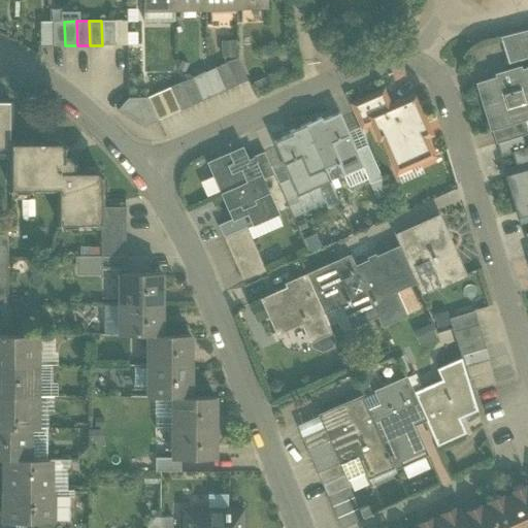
[(113,21),(101,21),(102,45),(114,45),(113,21)]
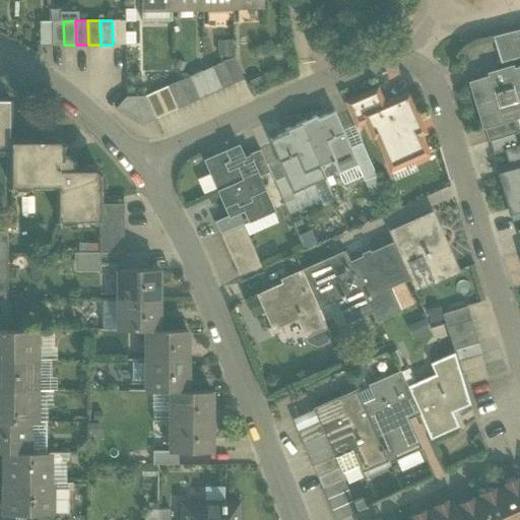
[(125,45),(124,20),(112,20),(113,45),(125,45)]
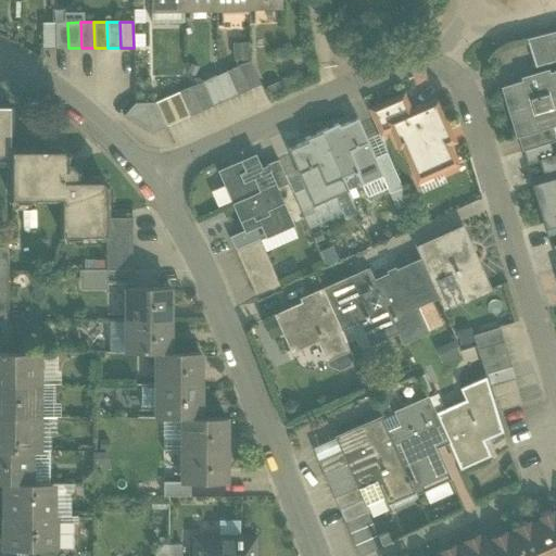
[(54,49),(54,23),(41,23),(41,49),(54,49)]
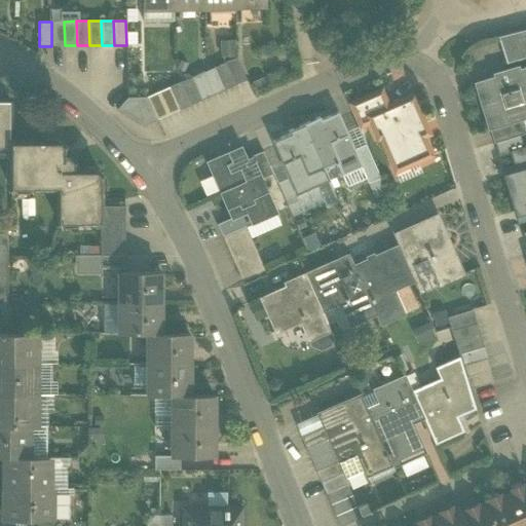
[(65,45),(64,22),(51,22),(51,46),(65,45)]
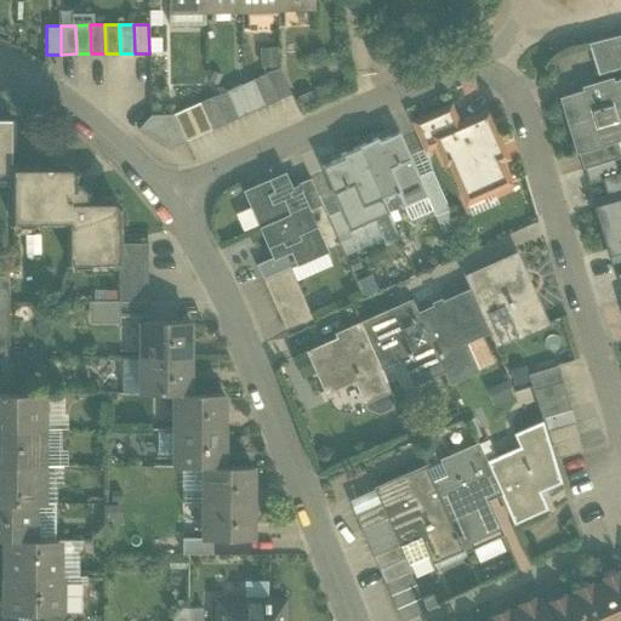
[(619,35),(587,44),(597,74),(620,67),(620,40),(620,41),(619,35)]
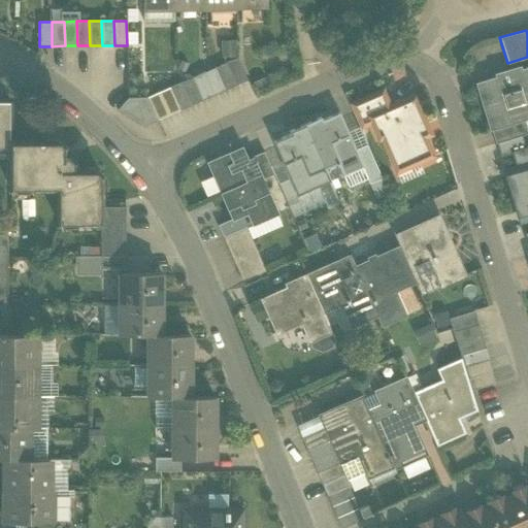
[(234,55),(234,39),(219,39),(220,55),(234,55)]
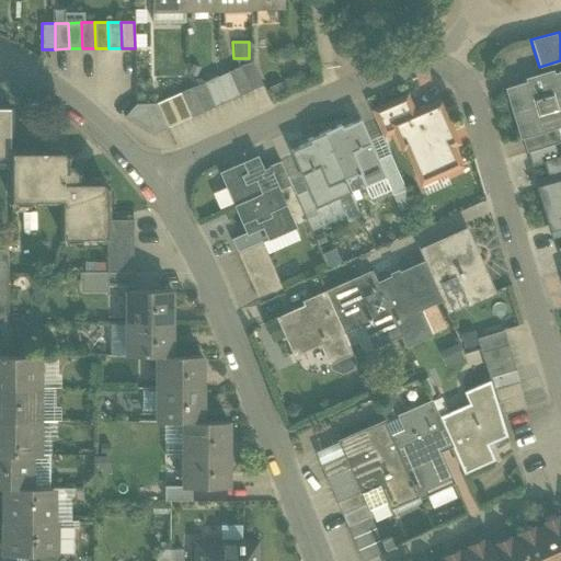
[(252,61),(240,67),(250,91),(263,86),(252,61)]
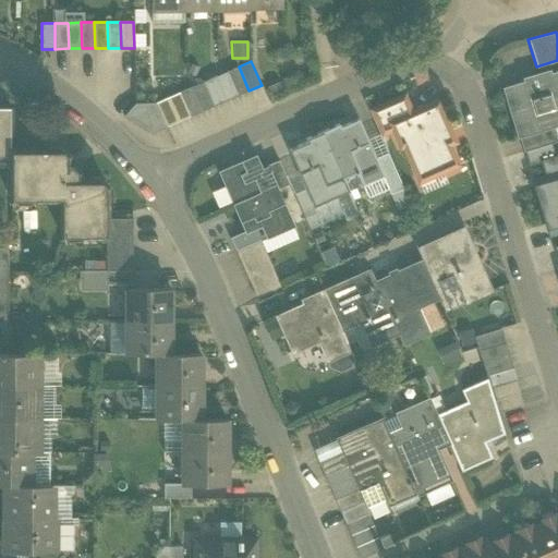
[(239,67),(227,72),(237,96),(249,91),(239,67)]
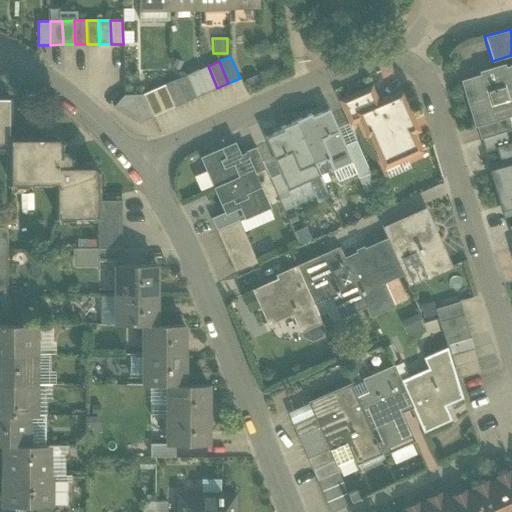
[(503,64),(490,68),(491,73),(462,82),(475,125),(507,115),(511,113),(511,107),(510,101),(511,100),(511,66),(505,68),(503,64)]
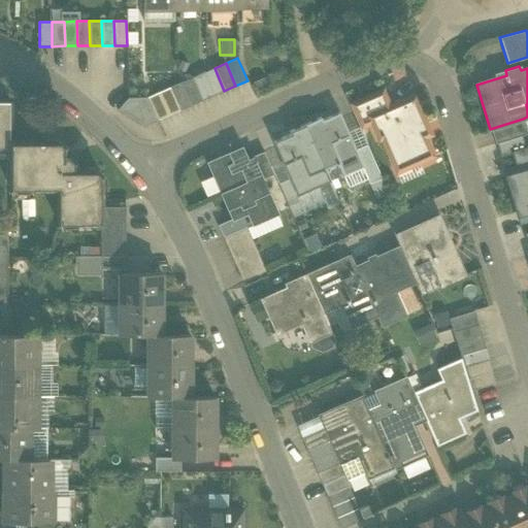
[(215,68),(203,73),(212,96),(224,91),(215,68)]
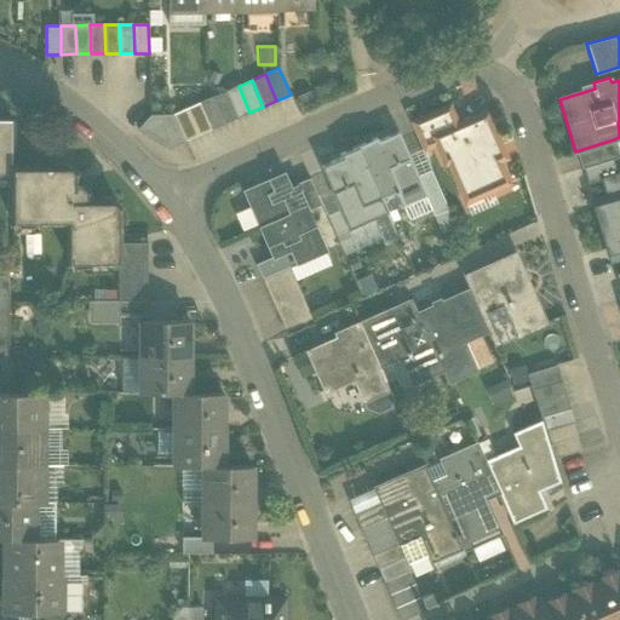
[(239,86),(225,92),(236,119),(250,113),(239,86)]
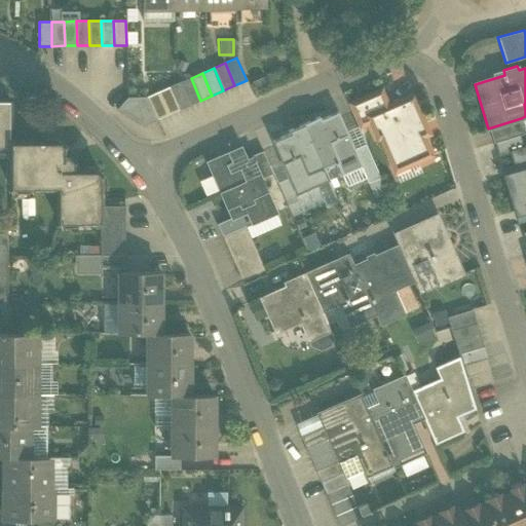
[(191,78),(180,82),(189,105),(200,101),(191,78)]
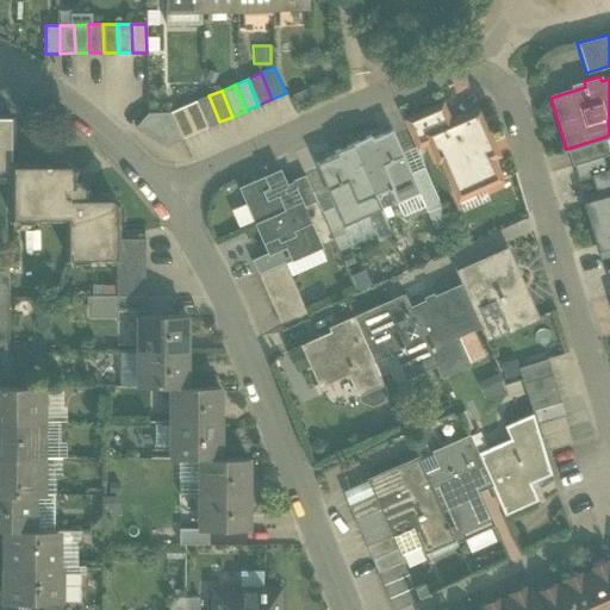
[(209,95),(195,101),(207,128),(219,122),(209,95)]
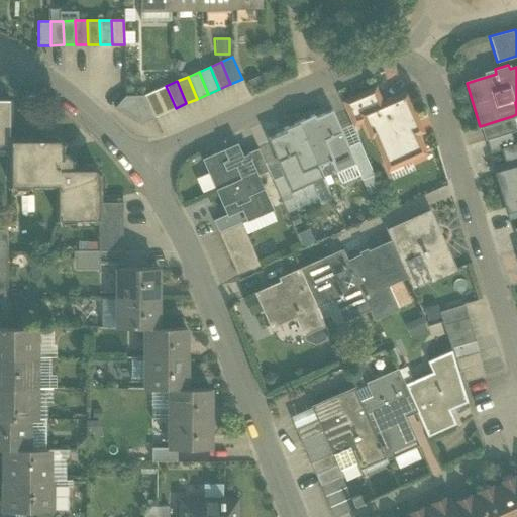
[(166,86),(154,91),(165,113),(176,108),(166,86)]
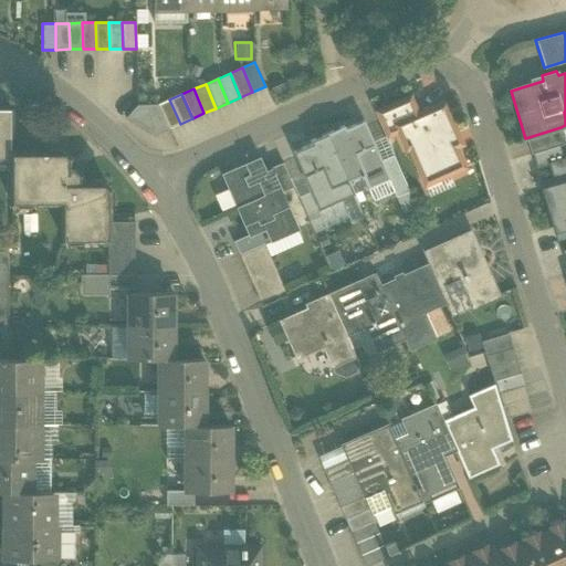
[(409,97),(374,113),(383,132),(394,126),(394,125),(417,115),(409,97)]
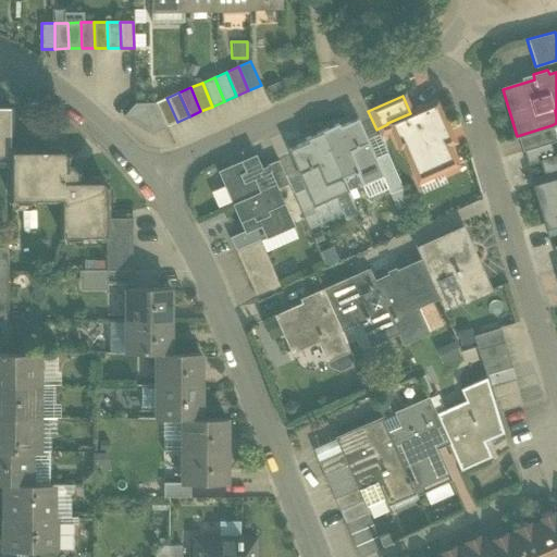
[(166,98),(155,103),(165,127),(177,122),(166,98)]
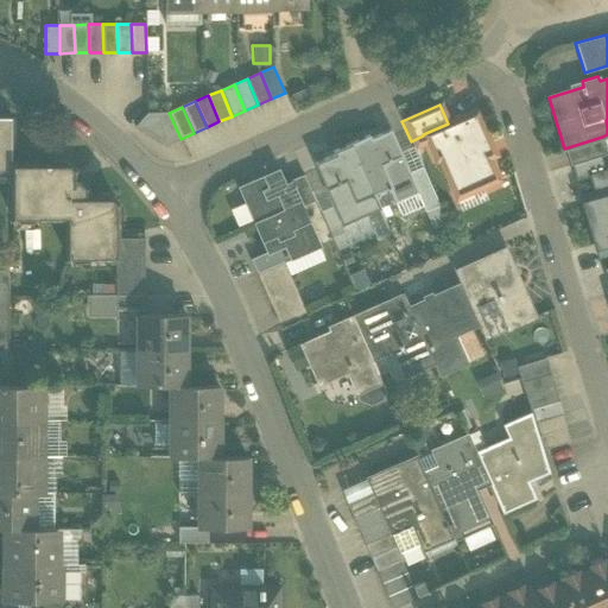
[(448,124),(423,134),(423,135),(411,141),(415,150),(426,144),(435,162),(438,160),(451,191),(464,185),(469,194),(499,181),(486,150),(488,149),(480,130),(483,128),(476,111),(448,124)]
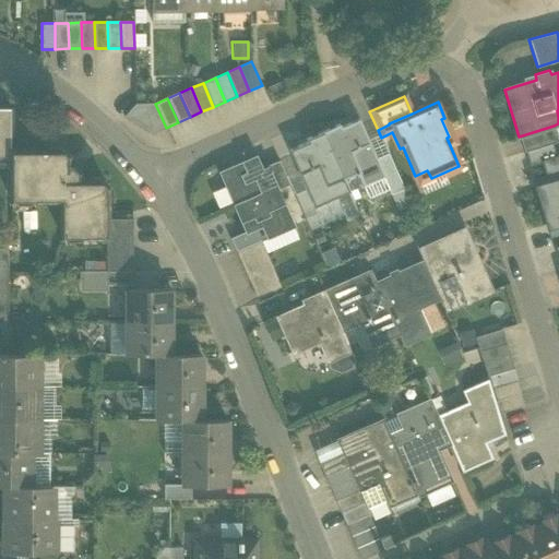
[(155,104),(134,105),(123,117),(151,134),(166,128),(155,104)]
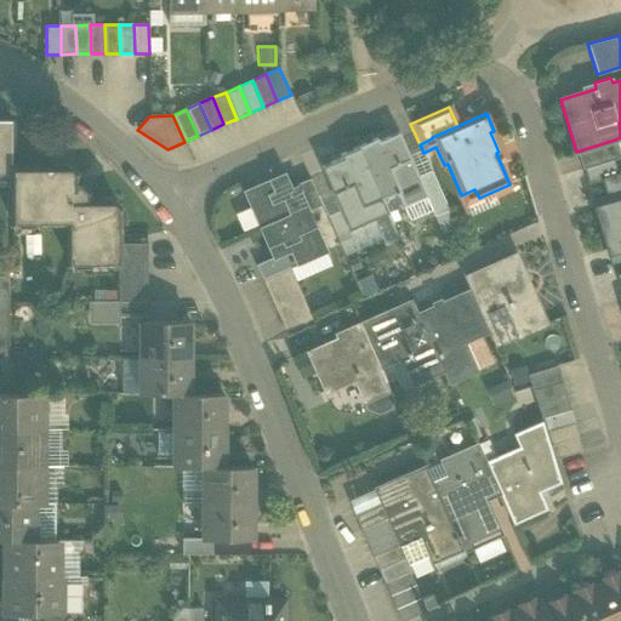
[(0,175),(12,175),(12,169),(12,119),(0,119),(0,175)]
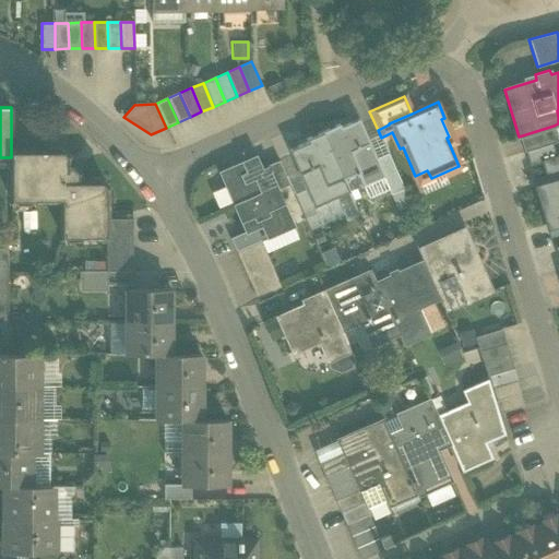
[(358,120),(341,128),(339,125),(322,132),(343,179),(357,173),(363,186),(382,178),(384,177),(376,158),(358,120)]
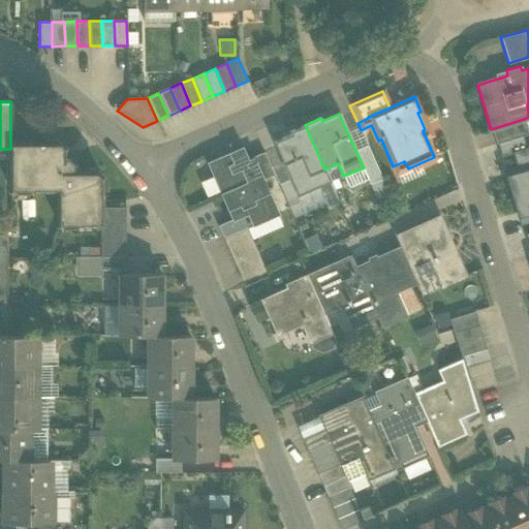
[(524,119),(496,128),(500,143),(524,135),(528,134),(524,119)]
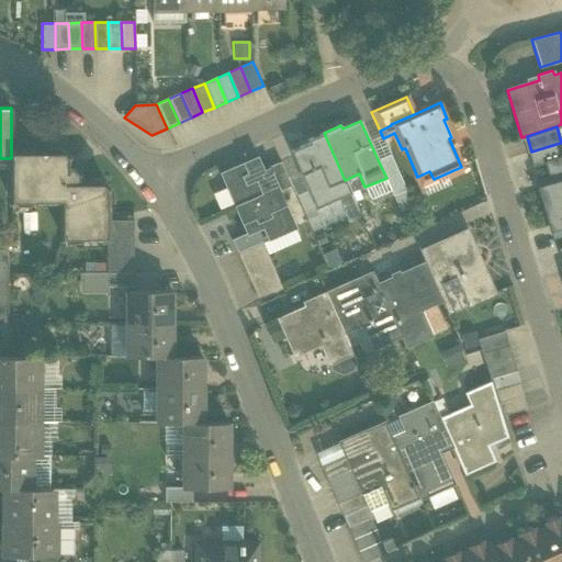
[(324,133),(307,141),(308,144),(290,152),(306,190),(315,209),(350,193),(345,180),(324,133)]
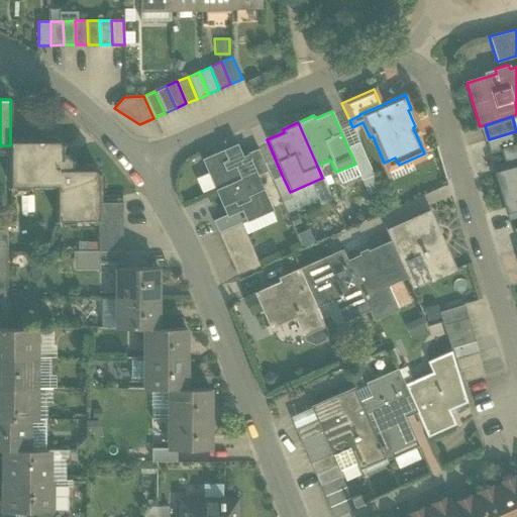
[(489,139),(486,140),(490,153),(501,149),(501,148),(515,144),(512,132),(489,139)]
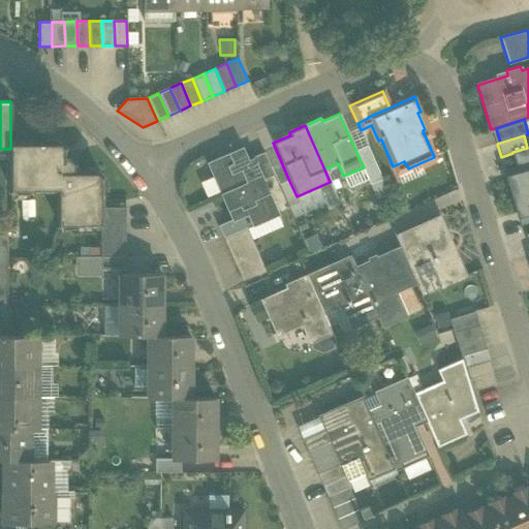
[(60,144),(10,144),(10,149),(10,188),(59,188),(59,224),(100,224),(100,208),(100,177),(96,172),(74,172),(74,164),(66,156),(64,156),(64,149),(60,144)]
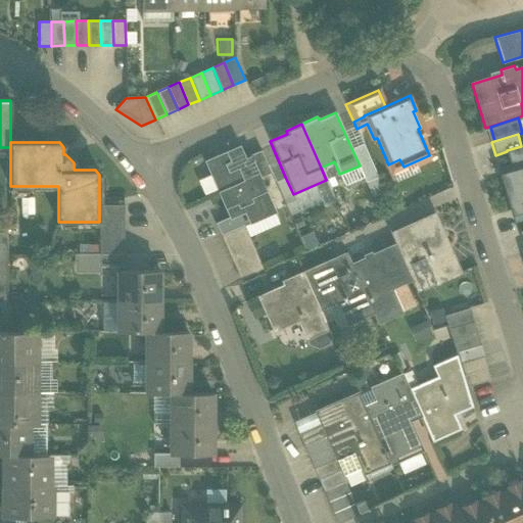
[(377,177),(363,144),(351,148),(360,165),(358,167),(365,183),(377,177)]
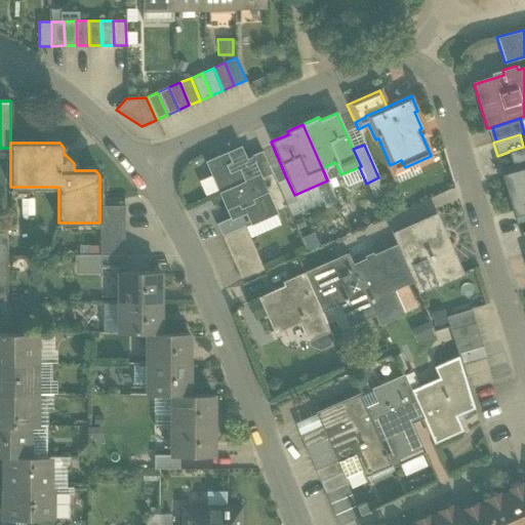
[(524,146),(523,147),(509,151),(509,152),(513,165),(500,169),(517,221),(524,219),(524,221),(524,146)]
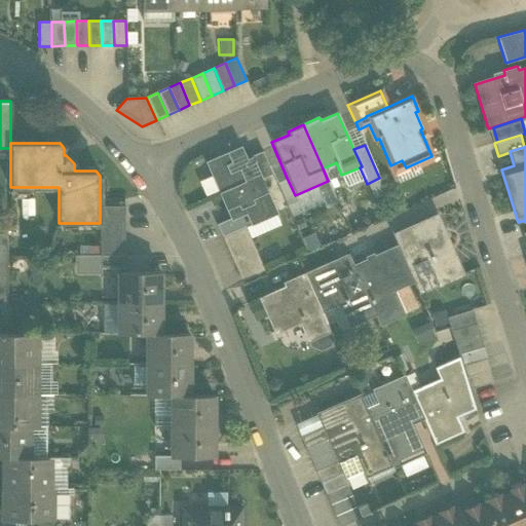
[(240,148),(207,163),(220,193),(259,176),(252,158),(251,159),(246,161),(240,148)]
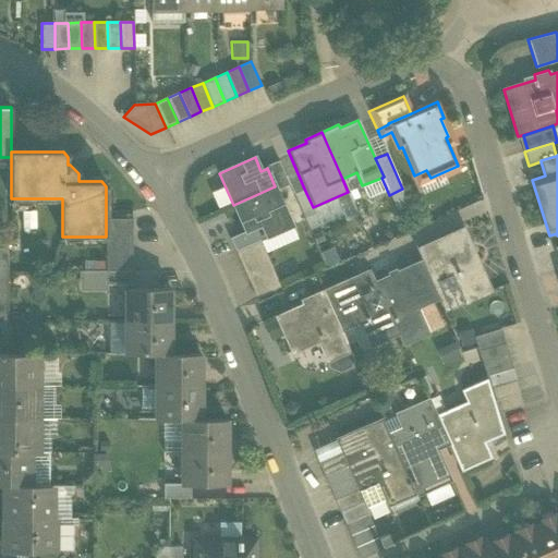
[(278,161),(265,167),(266,169),(267,168),(275,186),(277,191),(289,185),(278,161)]
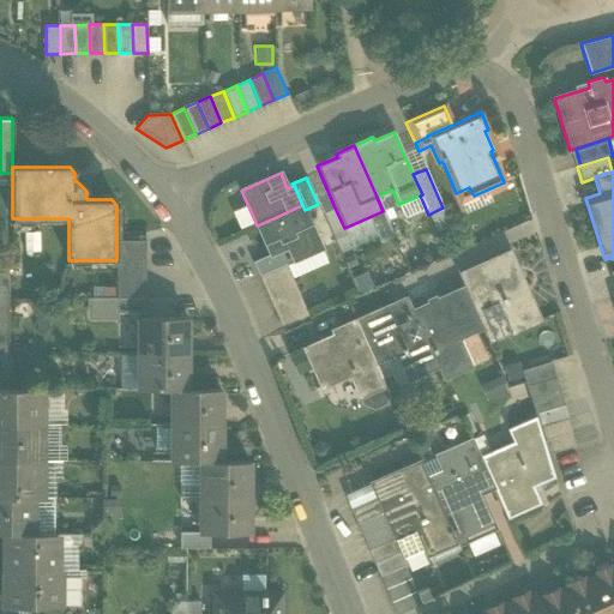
[(302,205),(257,226),(270,254),(270,256),(287,248),(293,262),(321,250),(305,210),(302,205)]
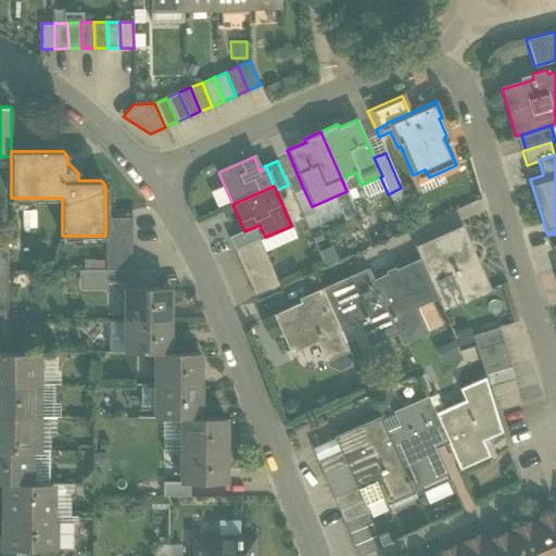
[(303,188),(291,193),(307,230),(319,225),(312,206),(303,188)]
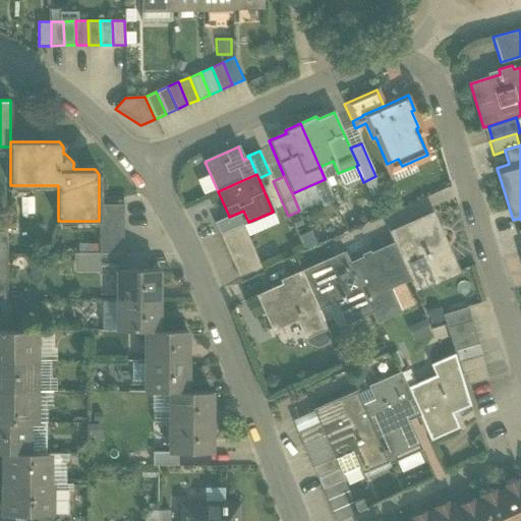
[(99,221),(100,253),(123,253),(123,205),(99,205),(99,221)]
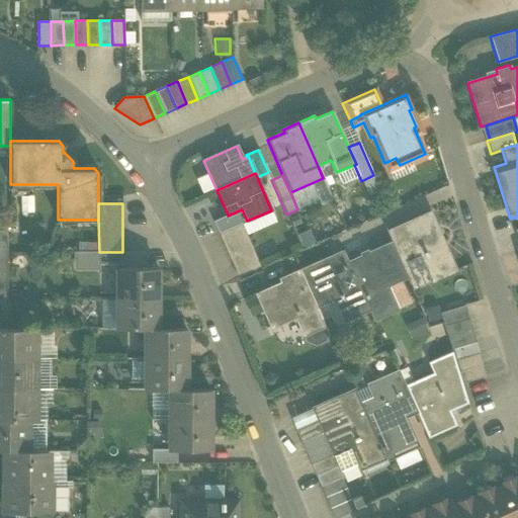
[(242,209),(228,216),(228,214),(213,222),(219,234),(241,224),(247,221),(242,209)]
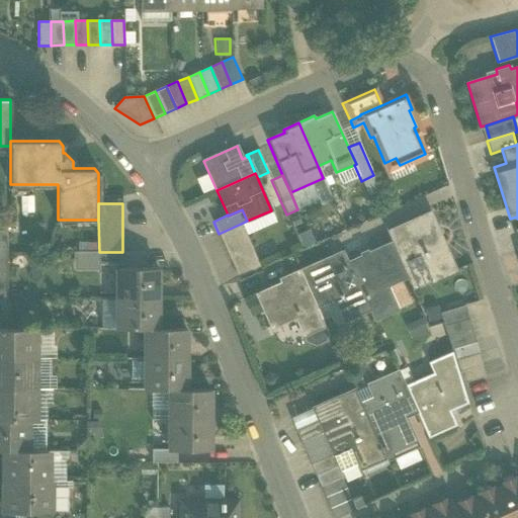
[(429,213),(386,232),(392,243),(401,264),(422,255),(433,280),(455,271),(429,213)]
